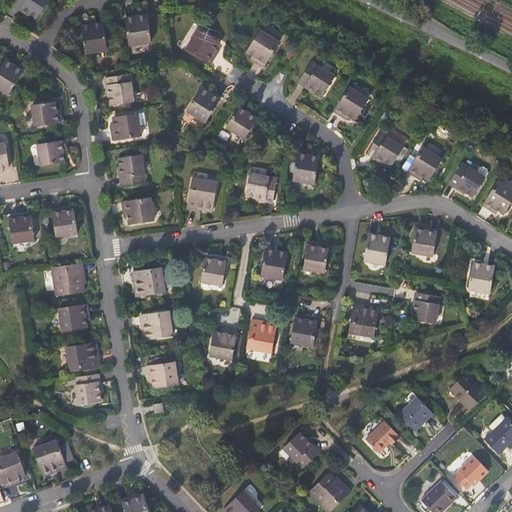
[(49,0),(16,0),(14,5),(20,9),(22,6),(31,12),(31,14),(39,19),(49,0)]
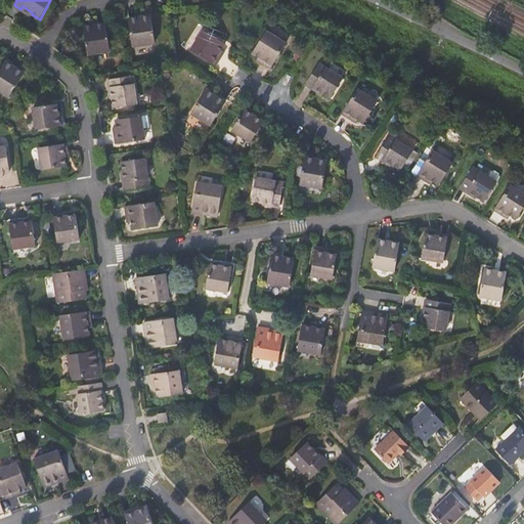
[(133,46),(155,43),(150,14),(129,18),(133,46)]
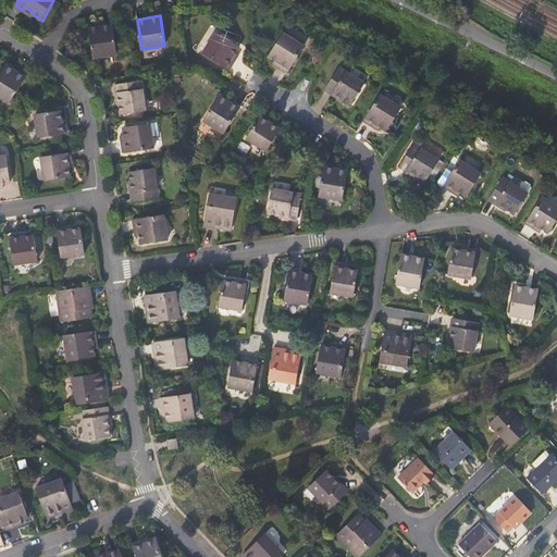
[(95,58),(116,54),(112,25),(89,28),(95,58)]
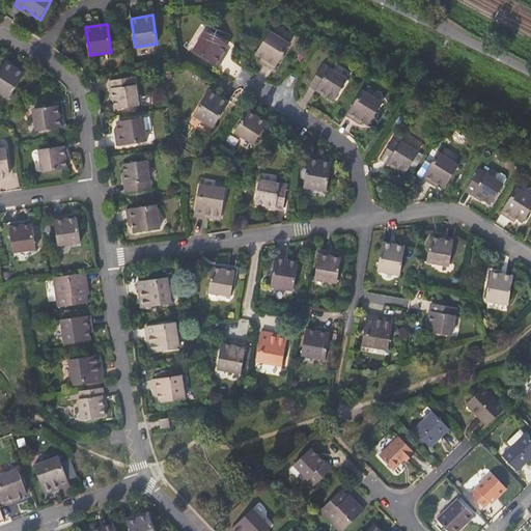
[(192,50),(217,65),(224,55),(221,53),(227,43),(205,29),(192,50)]
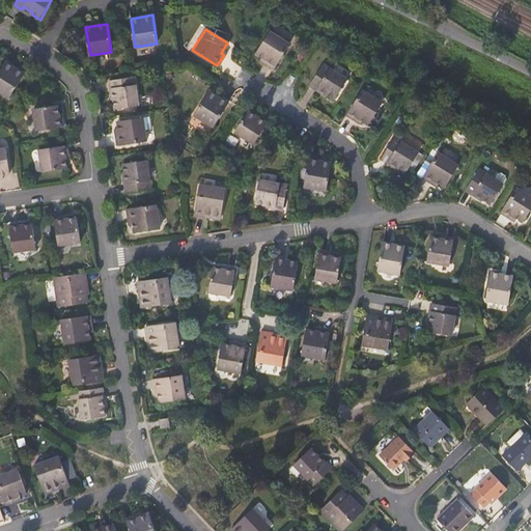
[(263,62),(274,68),(289,44),(270,31),(256,53),(266,59),(263,62)]
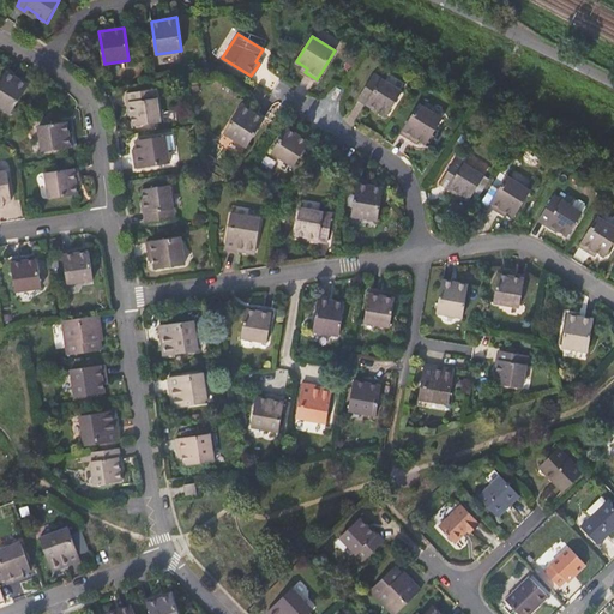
[(24,84),(2,70),(0,73),(0,107),(7,112),(24,84)]
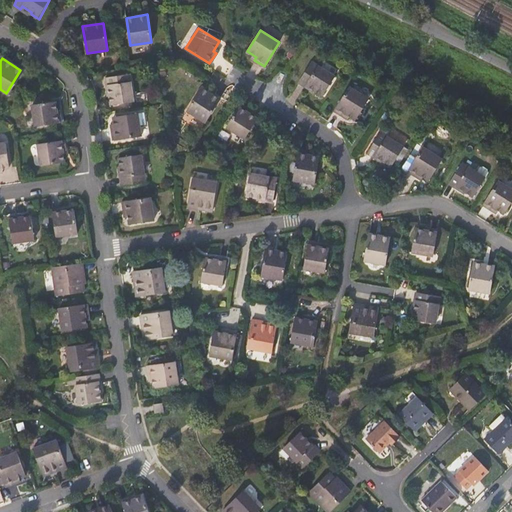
[(335,76),(313,61),(299,82),(306,87),(307,84),(316,90),(316,91),(323,96),(335,76)]
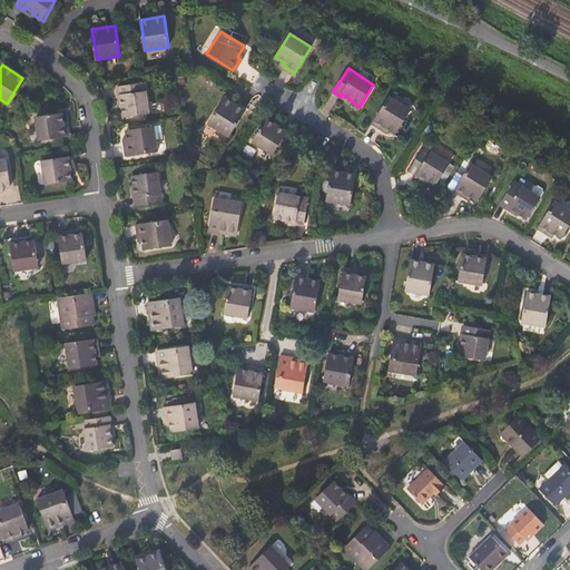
[(143,82),(117,87),(118,95),(121,95),(124,107),(121,107),(123,117),(148,114),(147,109),(143,82)]
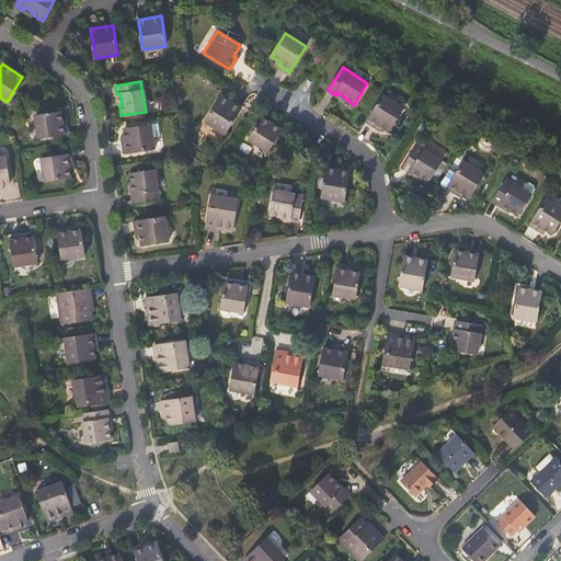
[(239,109),(219,95),(203,121),(224,134),(239,109)]
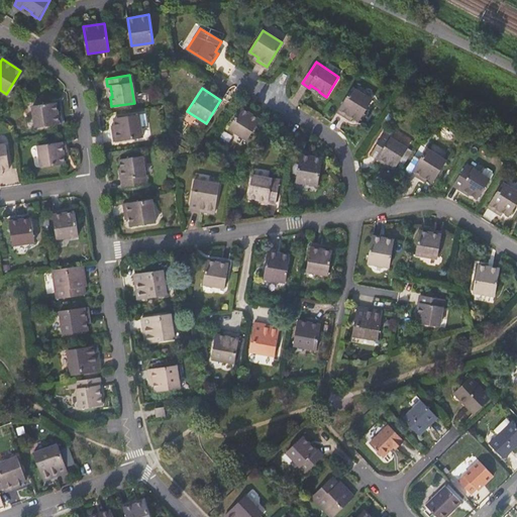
[(371,100),(352,88),(337,112),(345,118),(348,115),(357,121),(371,100)]
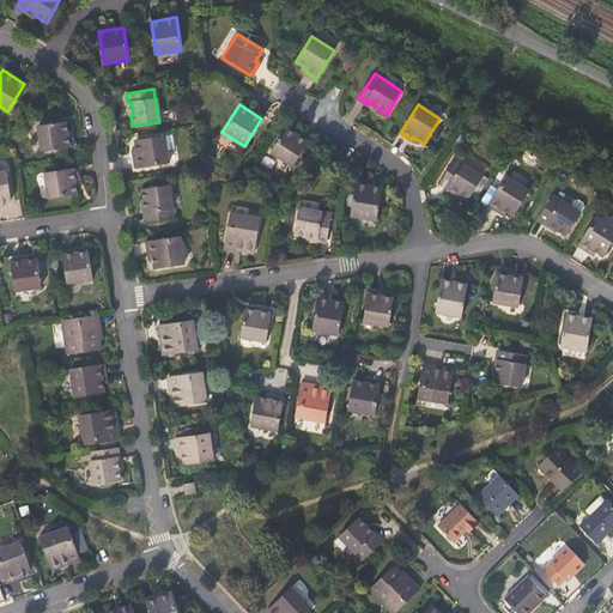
[(64,121),(36,125),(40,151),(72,147),(70,132),(66,132),(64,121)]
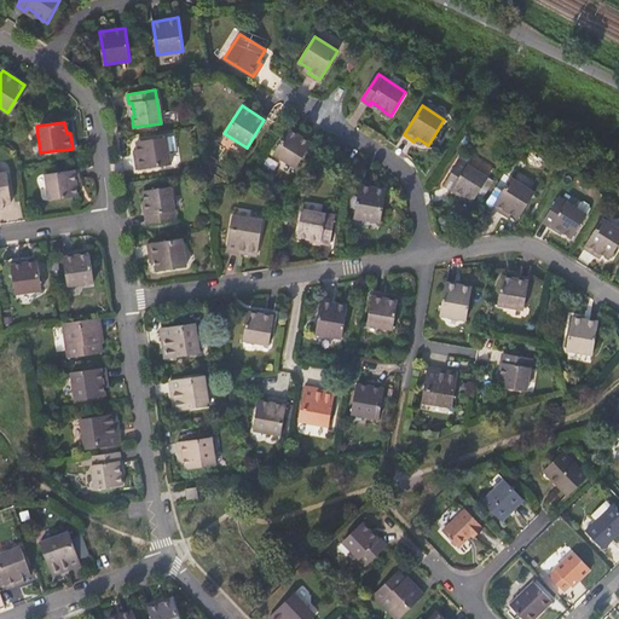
[(522,132),(530,137),(536,127),(528,123),(522,132)]
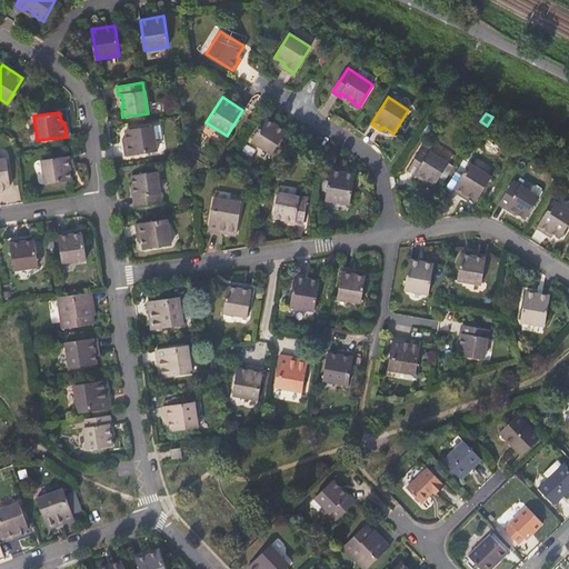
[(271,123),(263,118),(249,141),(269,153),(285,129),(273,121),(271,123)]
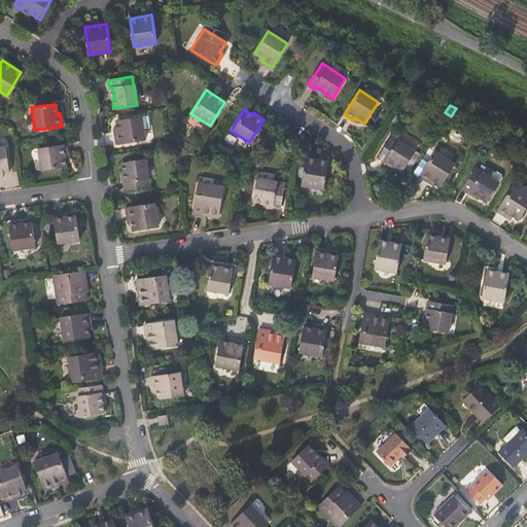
[(115,145),(145,140),(142,116),(116,120),(118,133),(114,133),(115,145)]
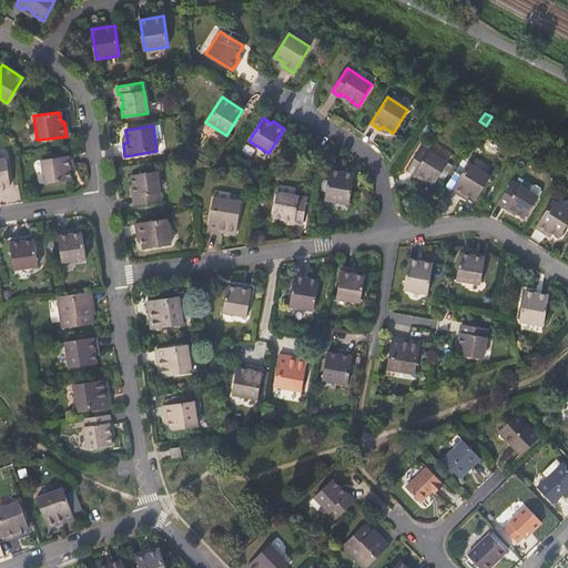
[(425,179),(435,184),(448,163),(423,146),(407,170),(415,175),(417,172),(426,178),(425,179)]
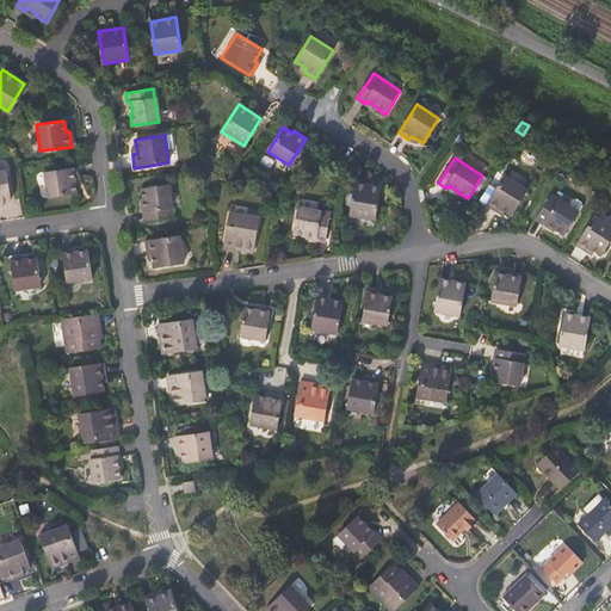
[(75,167),(43,172),(48,198),(75,193),(74,183),(78,183),(75,167)]
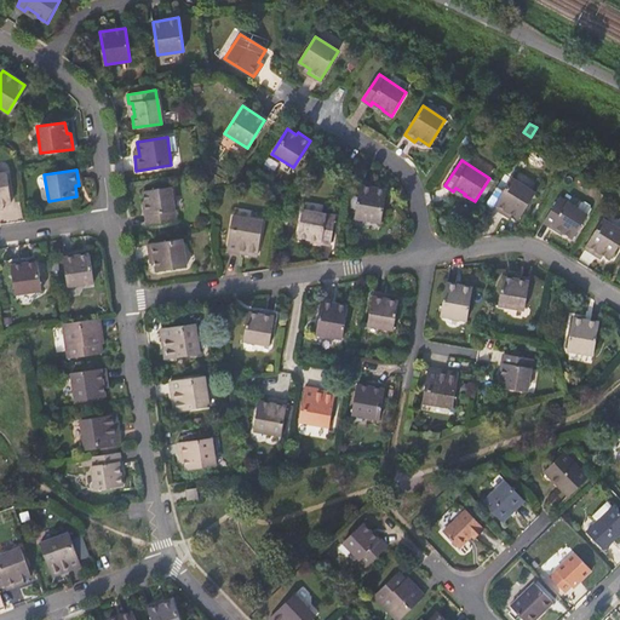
[(6,172),(0,172),(0,204),(11,202),(6,172)]
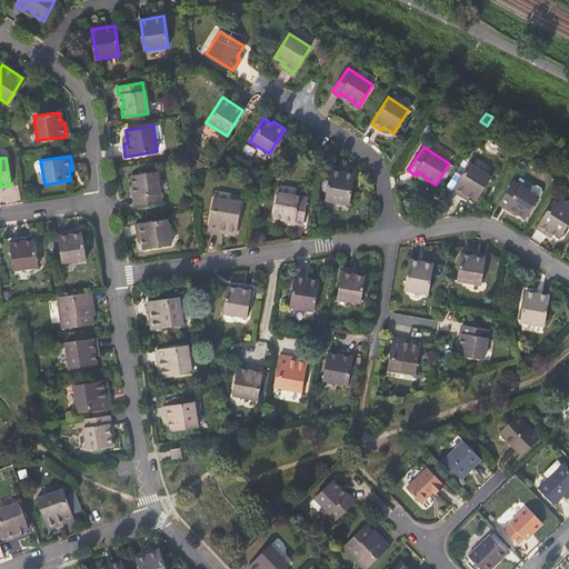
[(461,176),(457,173),(450,182),(455,186),(452,190),(463,197),(467,193),(477,200),(492,177),(470,162),(461,176)]
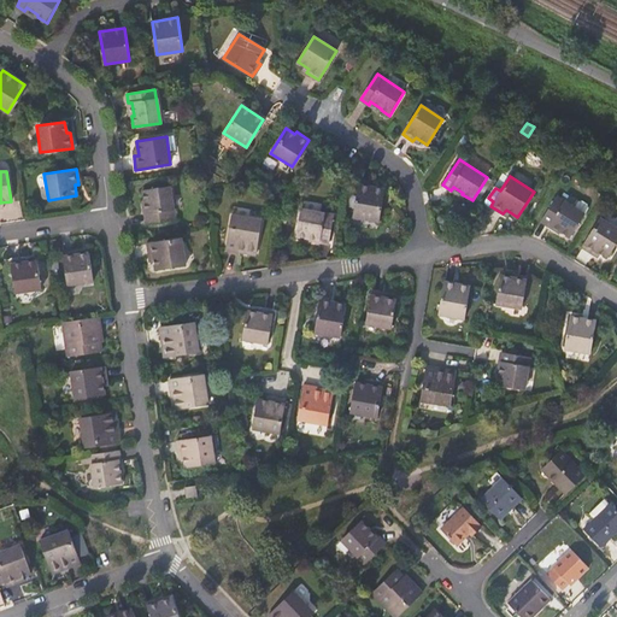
[(351,218),(377,223),(383,187),(358,182),(351,218)]
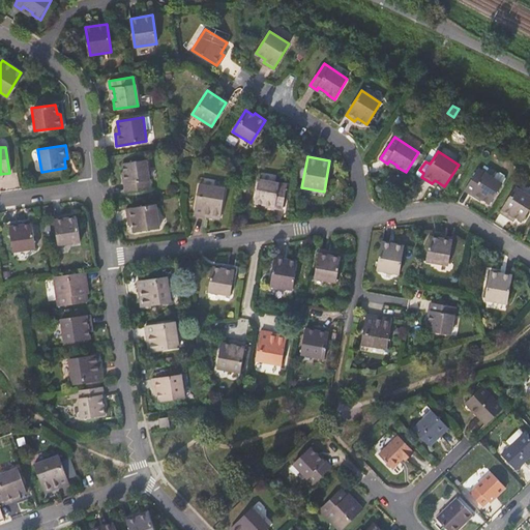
[(125,193),(150,189),(147,165),(146,162),(122,165),(124,173),(125,172),(126,183),(124,184),(125,193)]
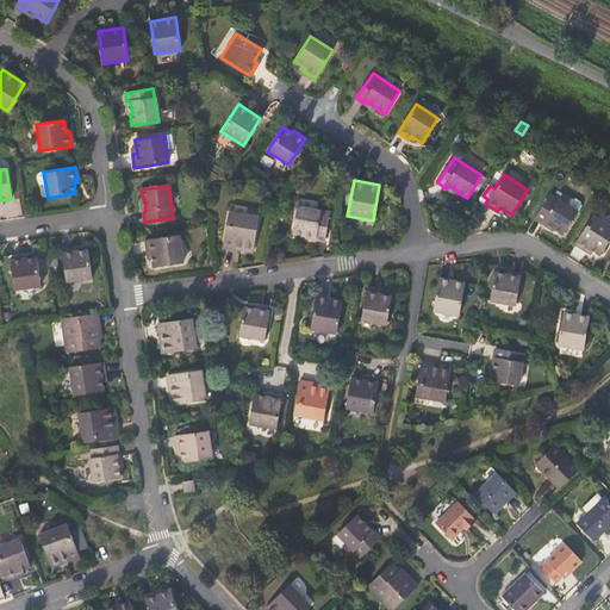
[(555,230),(564,235),(578,212),(551,194),(535,218),(554,231),(555,230)]
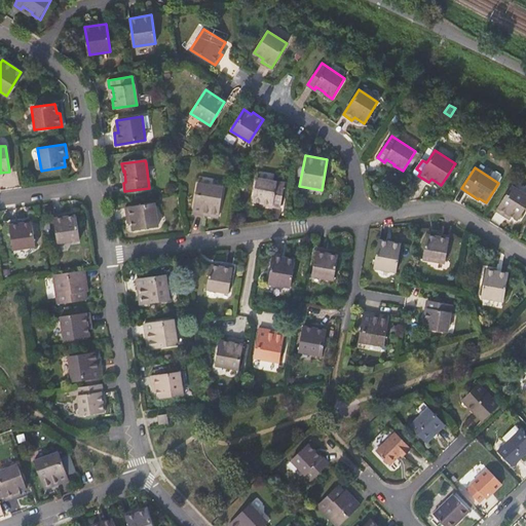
[(278,210),(283,184),(256,179),(251,203),(260,204),(260,207),(278,210)]
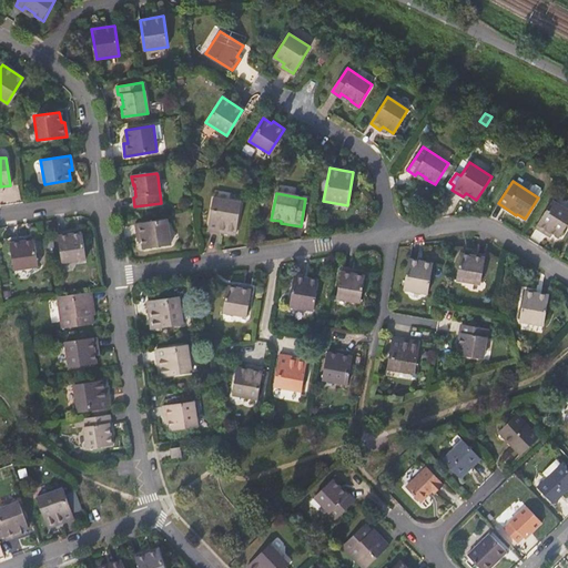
[(242,204),(214,200),(209,231),(223,233),(223,229),(237,231),(242,204)]
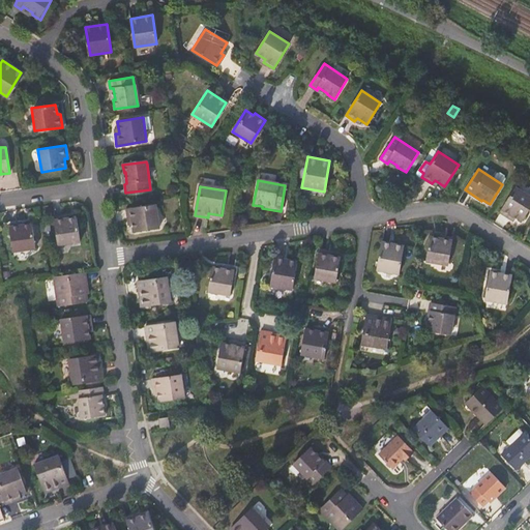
[(513,216),(523,222),(524,221),(529,210),(529,196),(517,188),(501,212),(511,218),(513,216)]
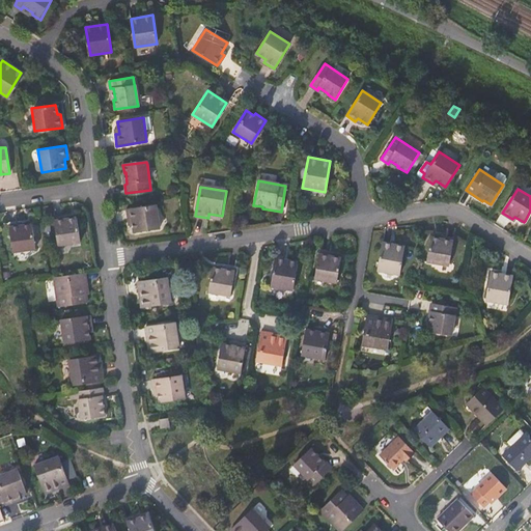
[(156,206),(127,211),(129,223),(132,222),(134,233),(160,230),(159,226),(156,206)]
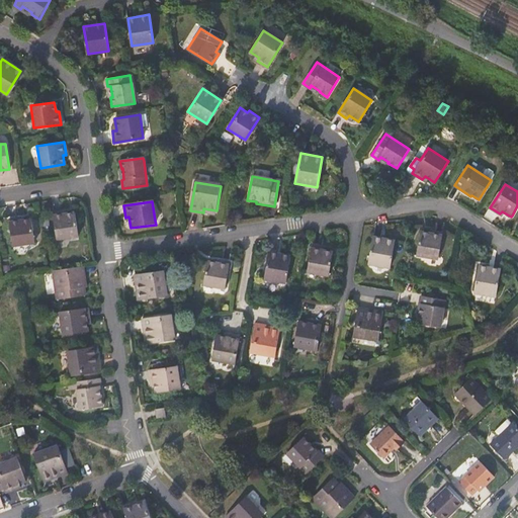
[(66,211),(53,213),(57,240),(79,237),(77,228),(75,213),(66,214),(66,211)]
